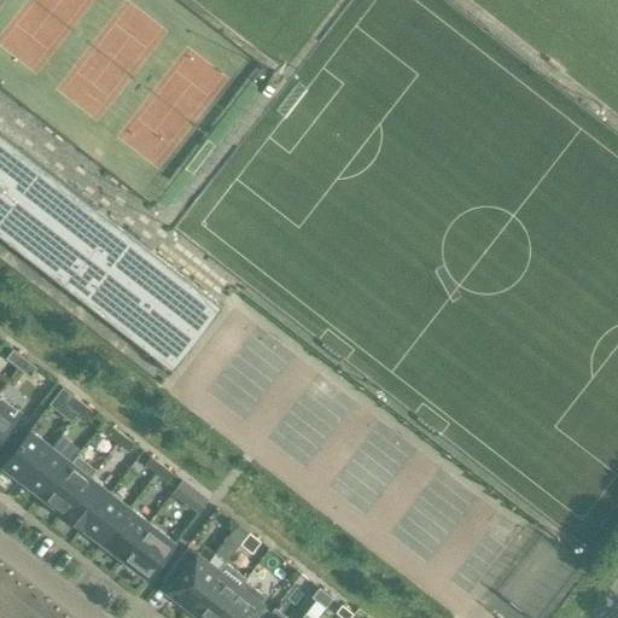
[(0,132),(0,234),(173,369),(222,305),(0,132)]
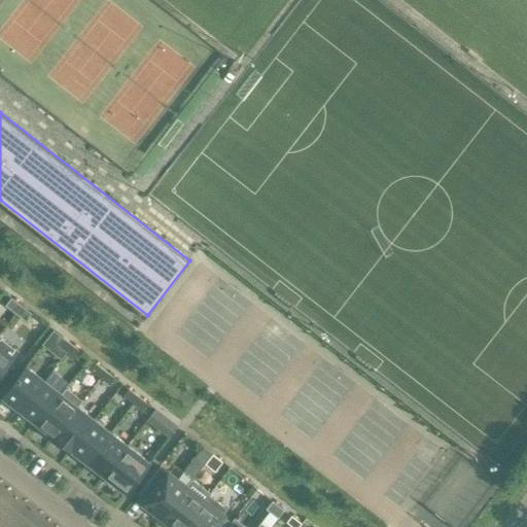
[(5,306),(15,314),(22,306),(11,297),(5,306)]
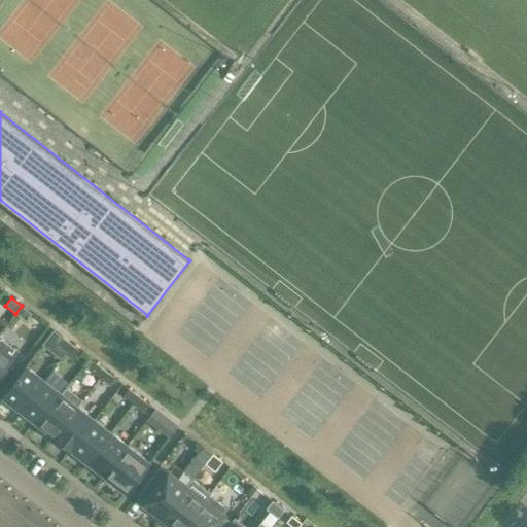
[(22,306),(15,314),(26,322),(32,314),(22,306)]
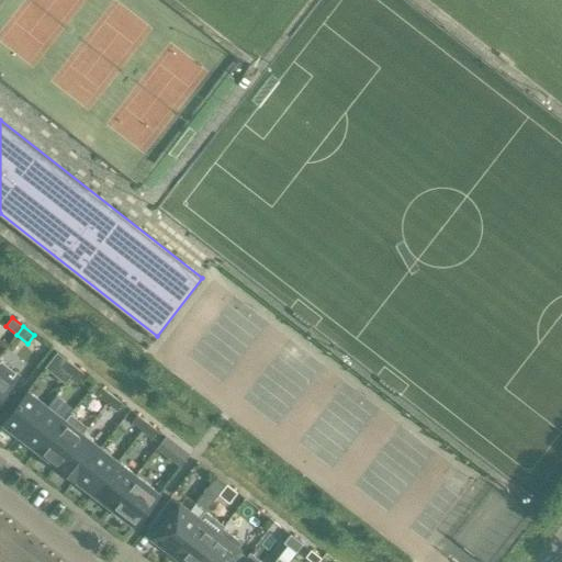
[(0,360),(0,397),(18,374),(0,360)]
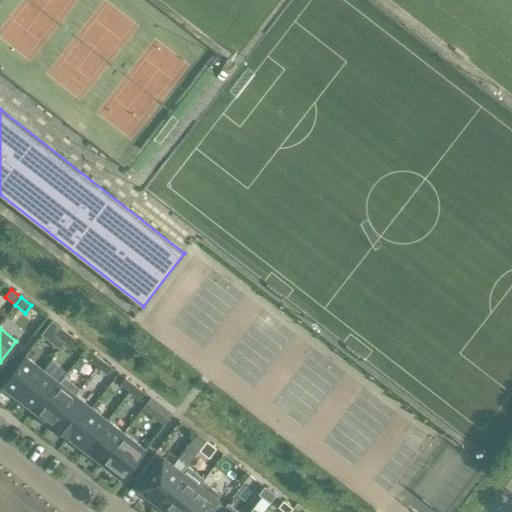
[(58,337),(65,342),(70,336),(61,328),(56,335),(58,337)]
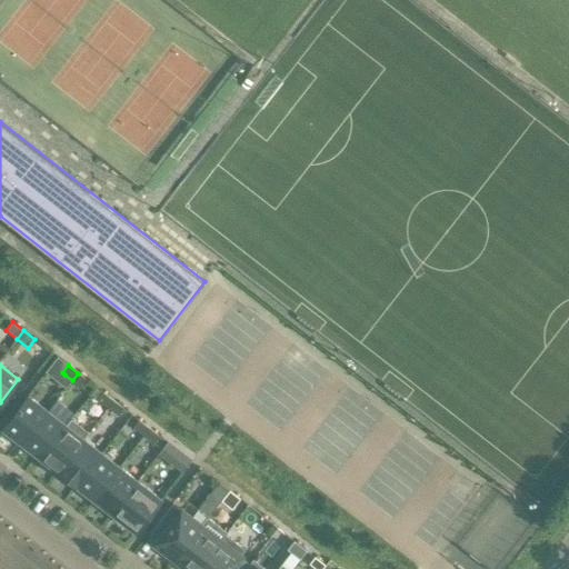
[(78,373),(72,380),(83,388),(89,381),(80,375),(78,373)]
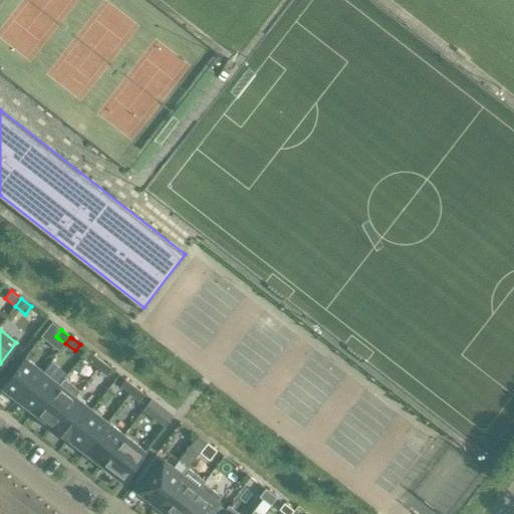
[(88,361),(97,368),(102,362),(93,354),(88,361)]
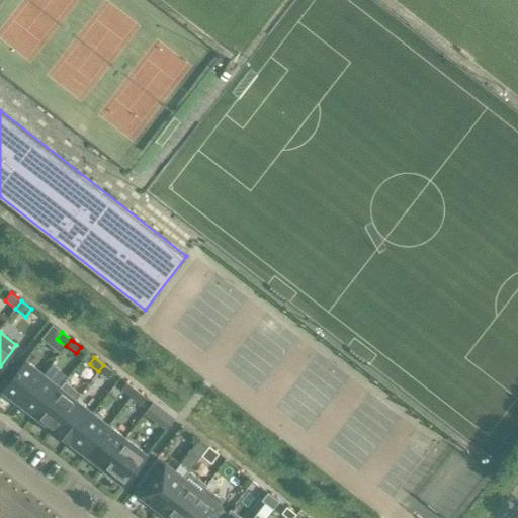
[(3,392),(20,405),(44,374),(26,361),(27,361),(26,360),(2,391),(3,392)]
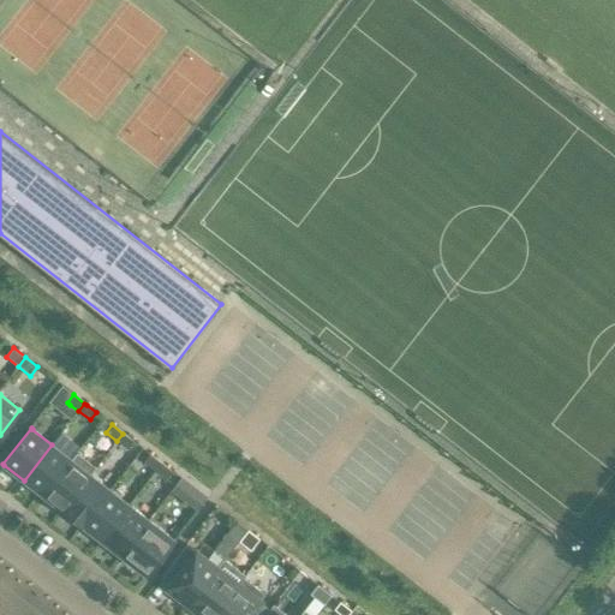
[(123,434),(117,441),(129,449),(135,442),(123,434)]
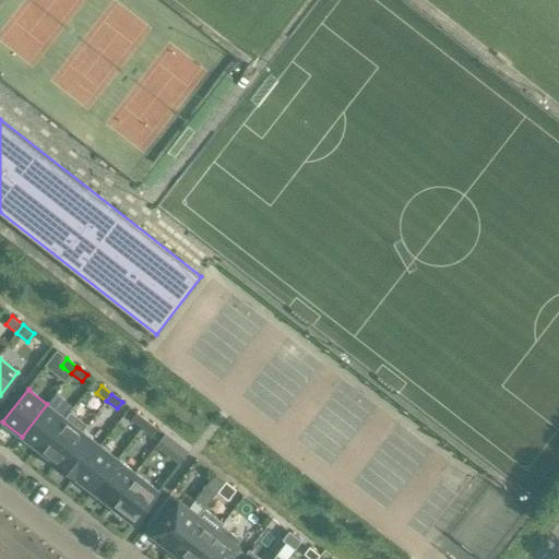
[(22,437),(39,451),(64,418),(47,404),(22,437)]
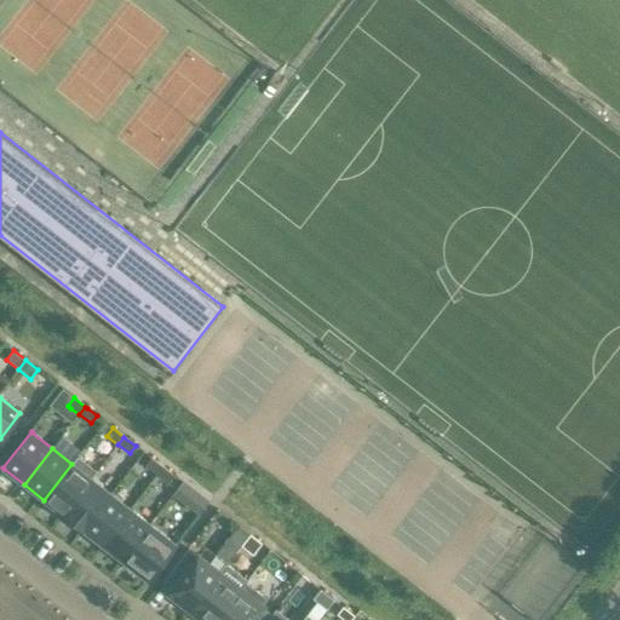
[(145,466),(156,475),(162,468),(151,458),(145,466)]
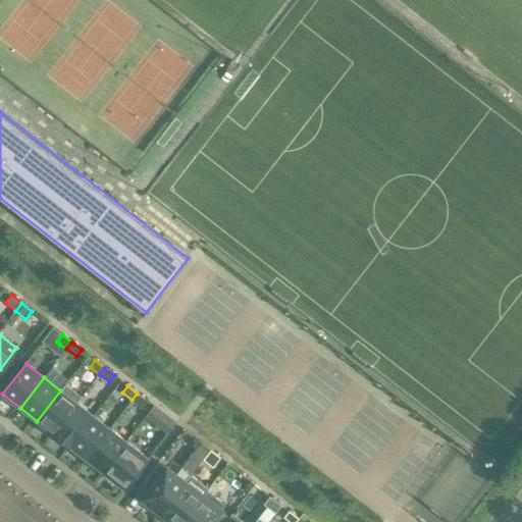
[(37,421),(53,433),(76,403),(60,390),(37,421)]
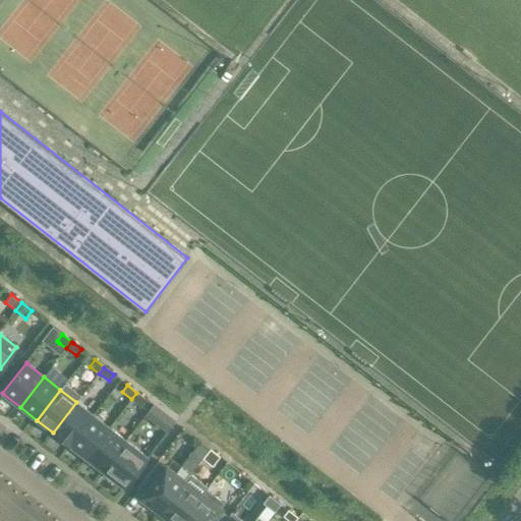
[(136,393),(131,399),(141,407),(147,400),(136,393)]
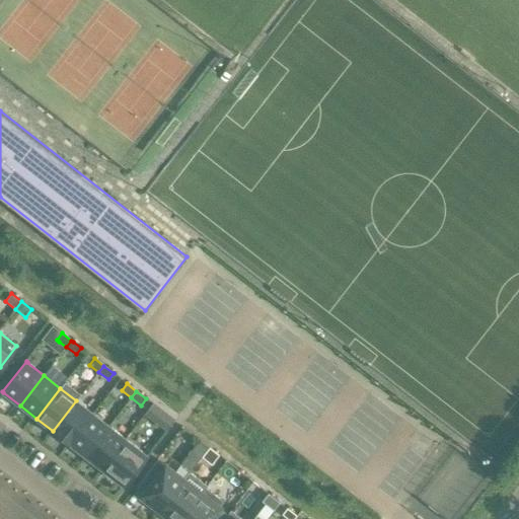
[(53,431),(69,444),(93,414),(76,400),(53,431)]
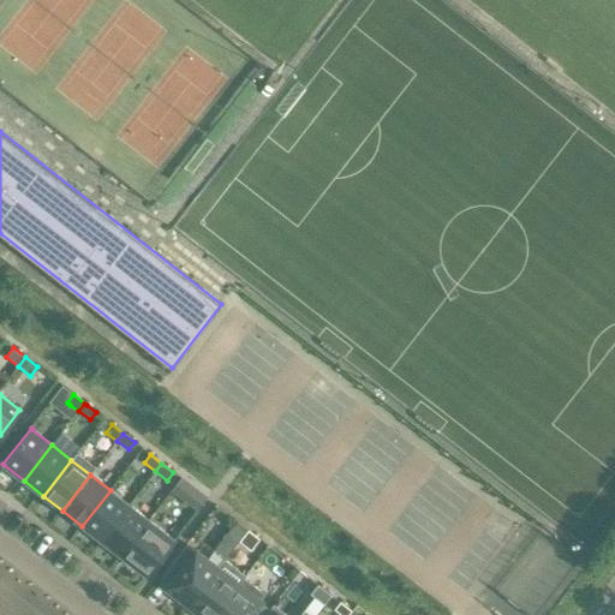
[(82,526),(102,541),(130,505),(111,490),(82,526)]
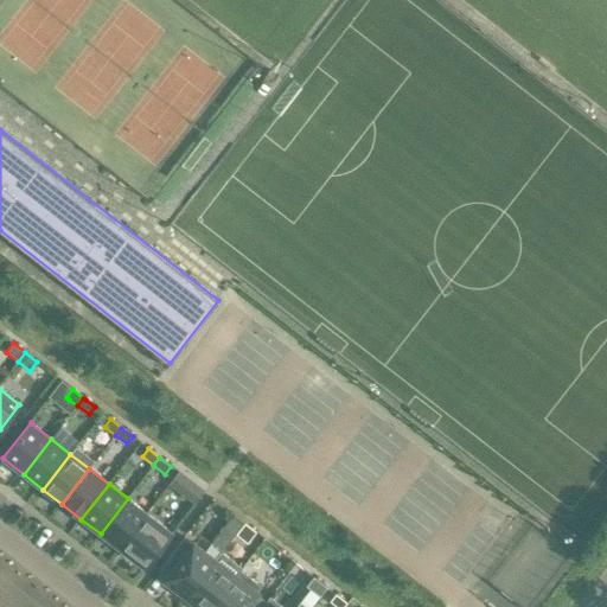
[(101,534),(120,549),(147,513),(128,498),(101,534)]
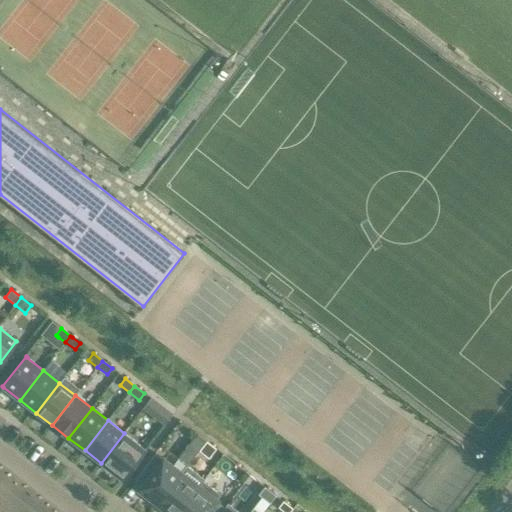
[(124,433),(101,463),(121,478),(120,479),(122,479),(145,449),(144,448),(144,449),(124,433)]
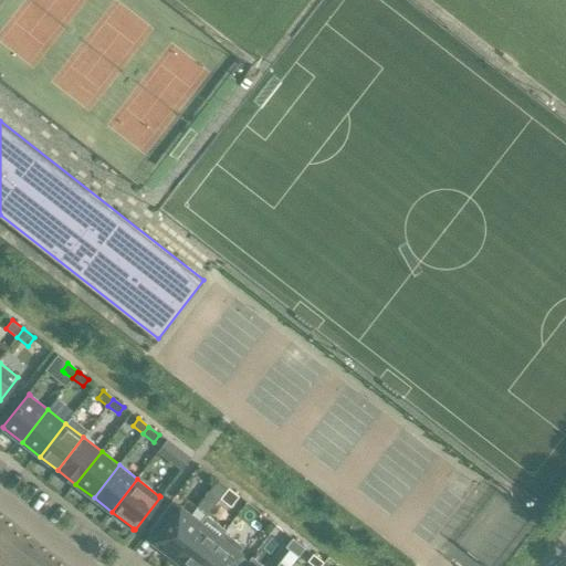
[(239,496),(228,489),(220,499),(231,507),(239,496)]
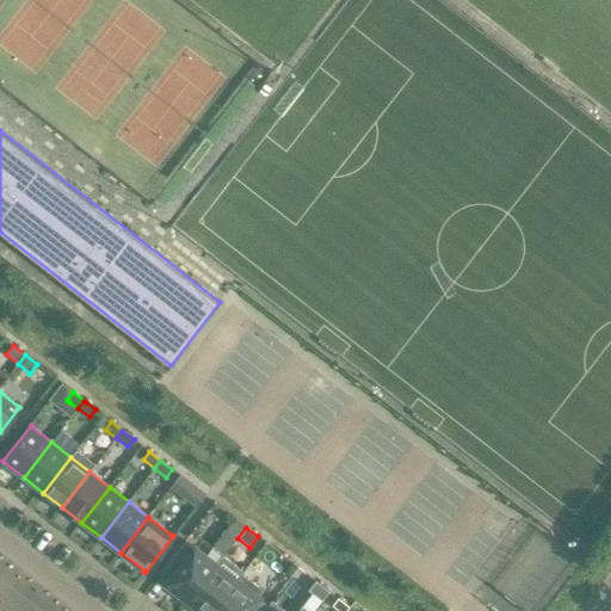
[(174,594),(187,605),(190,602),(218,567),(216,565),(196,549),(195,549),(185,541),(165,566),(176,574),(167,585),(177,592),(174,594)]
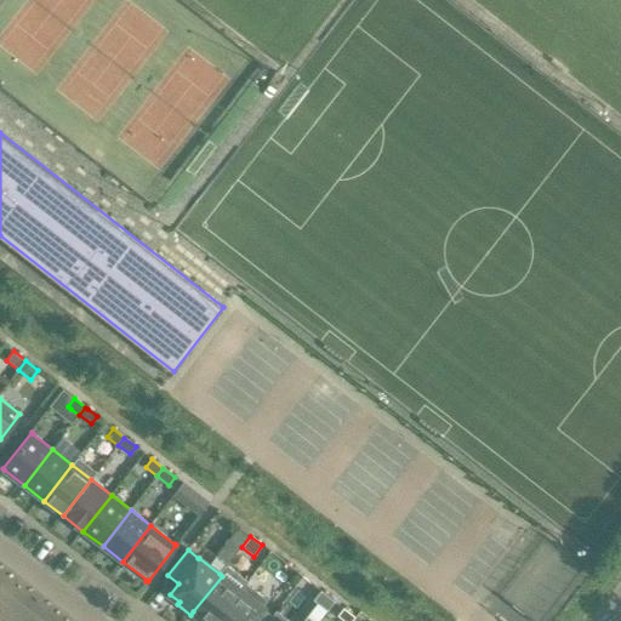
[(227,564),(220,574),(222,576),(193,611),(200,617),(198,620),(217,620),(248,585),(249,582),(227,564)]
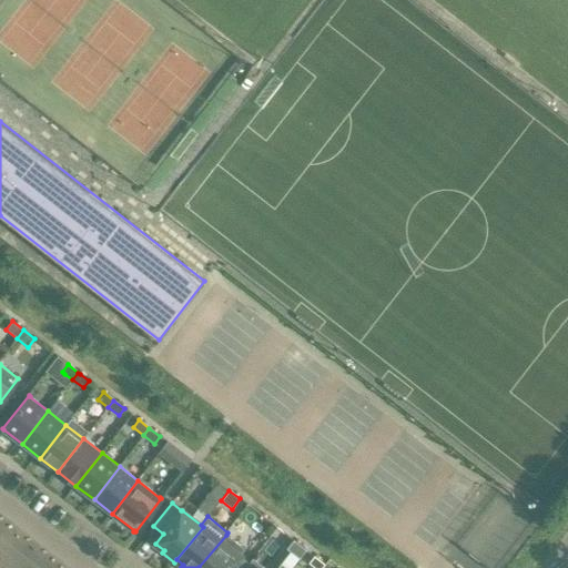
[(226,535),(199,567),(245,567),(250,564),(240,556),(245,549),(226,535)]
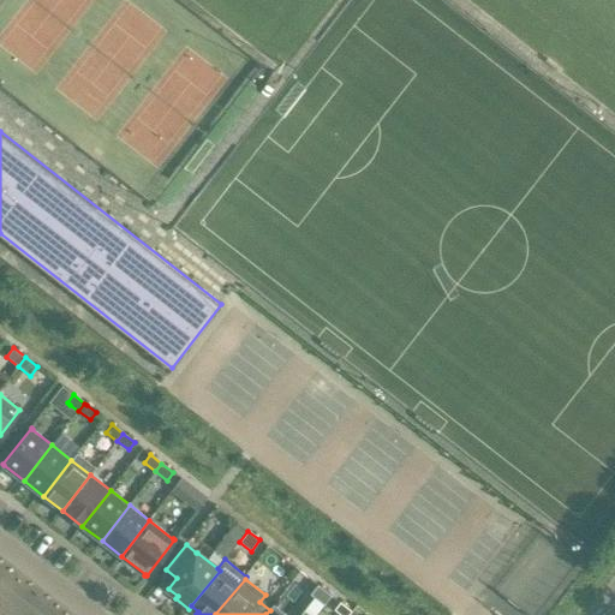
[(318,585),(310,595),(323,605),(332,596),(318,585)]
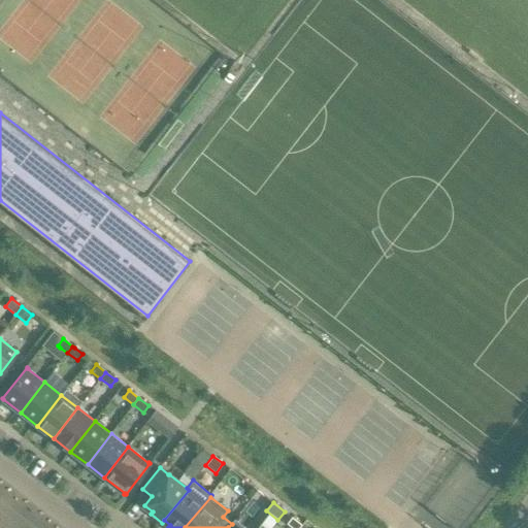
[(299,527),(302,525),(292,517),(287,524),(292,527),(299,527)]
